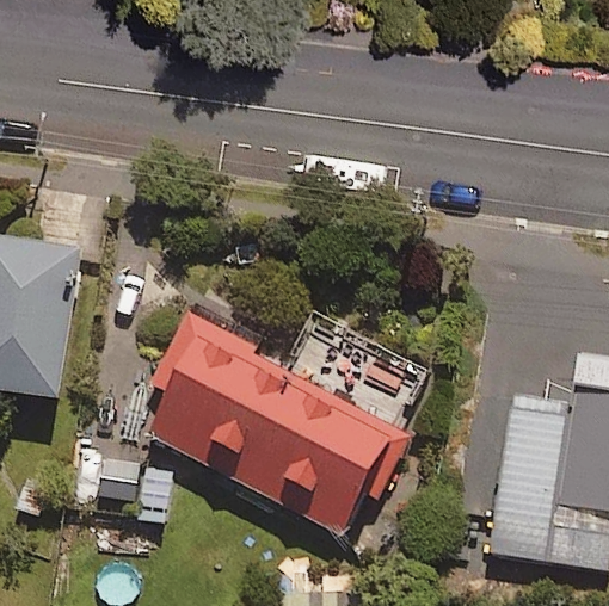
[(79,248),(0,239),(0,390),(62,399),(79,248)]
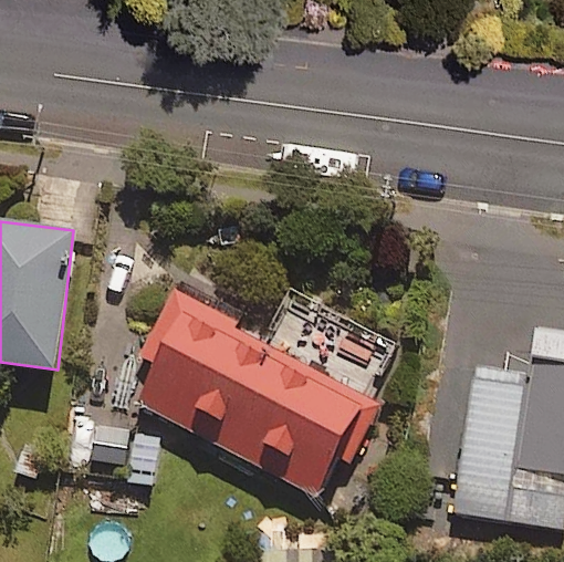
[(238,322),(173,289),(135,361),(154,371),(137,403),(315,497),(367,397),(235,328),(238,322)]
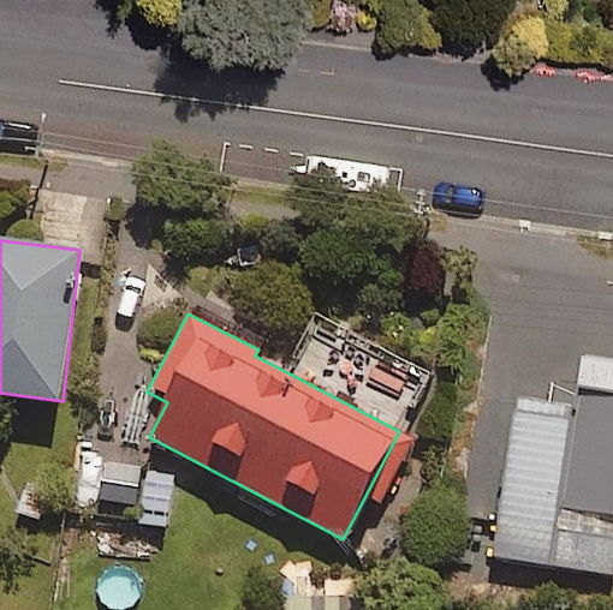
[(612,359),(583,356),(575,410),(516,401),(507,459),(471,454),(463,512),(498,518),(492,556),(611,573),(612,560),(612,359)]
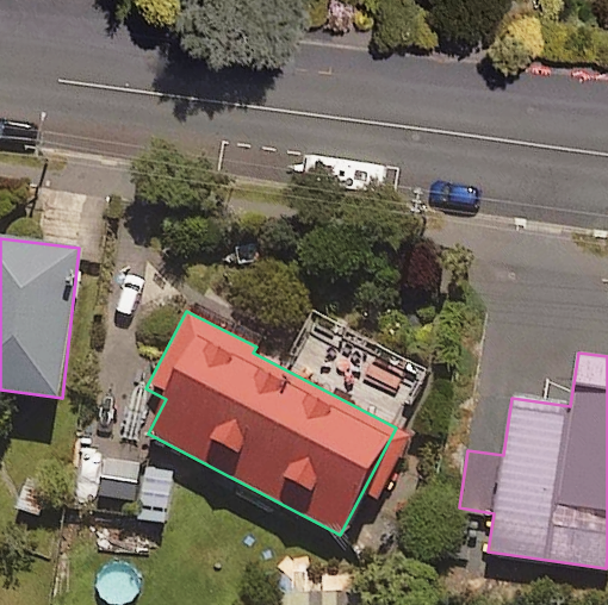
[(93,519),(92,547),(147,549),(148,522),(93,519)]
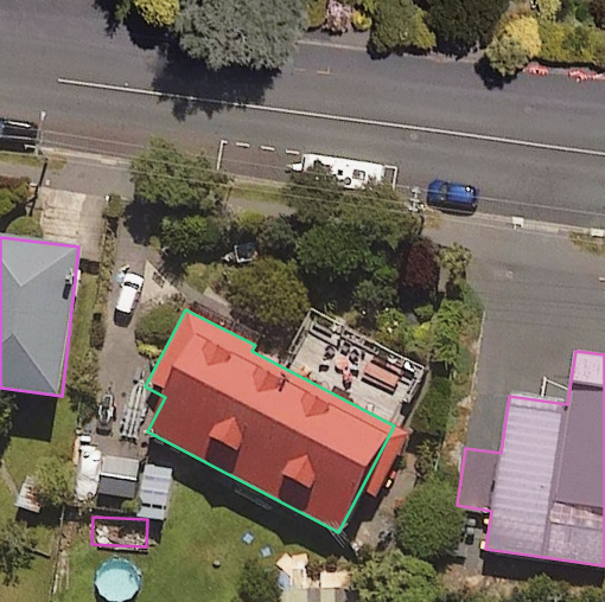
[(357,601),(357,586),(275,588),(274,601),(357,601)]
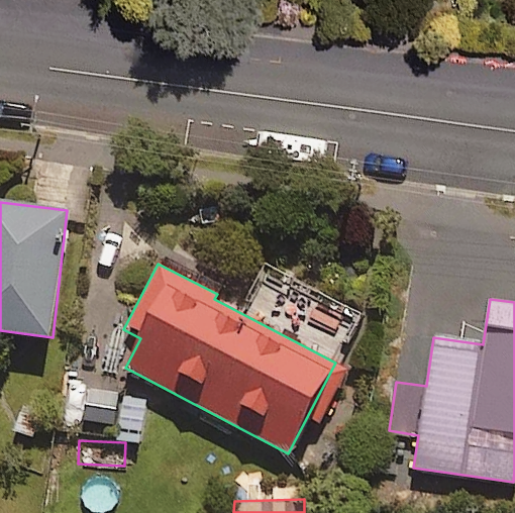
All buildings are outlined.
